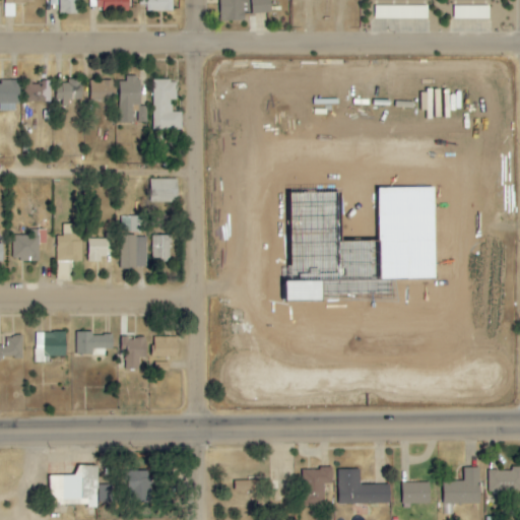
[(39,0),(3,0),(3,17),(14,17),(14,2),(39,2),(39,0)]
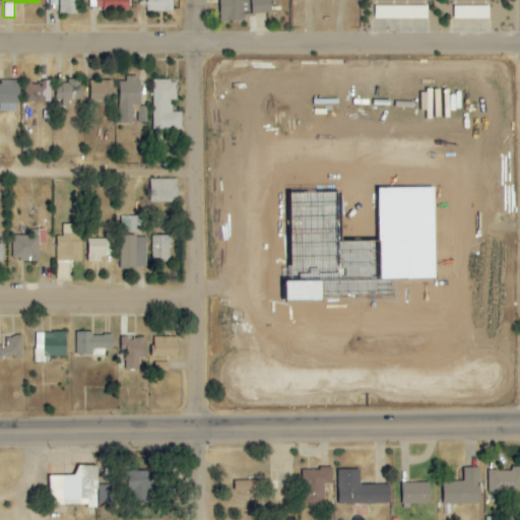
[(58,0),(59,14),(79,14),(78,0),(58,0)]
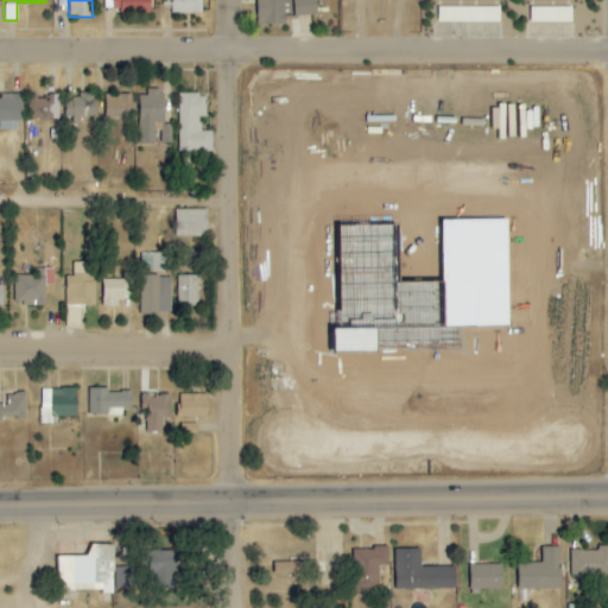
[(153,13),(153,0),(112,0),(112,12),(153,13)]
